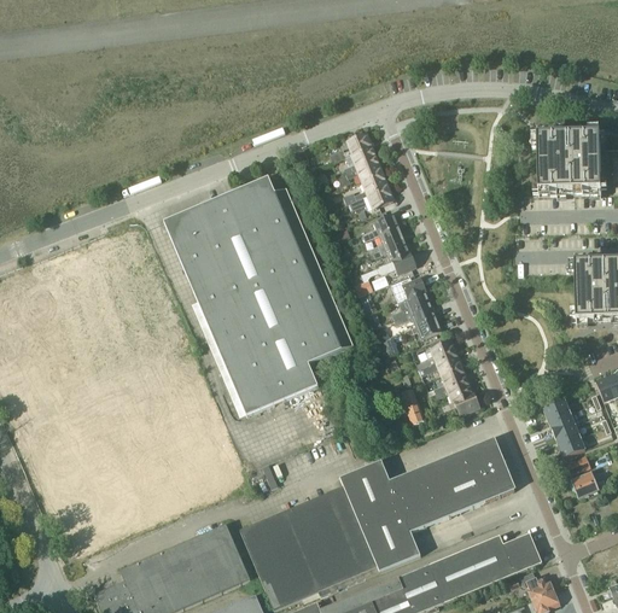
[(353,155),(371,147),(373,146),(367,133),(348,140),(351,149),(344,152),(343,150),(330,155),(333,163),(347,158),(353,155)]
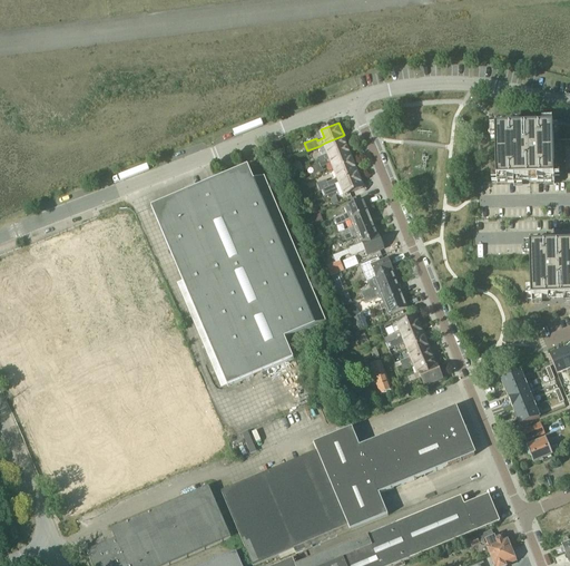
[(514,126),(495,127),(497,179),(516,178),(536,178),(554,178),(553,125),(534,126),(514,126)]
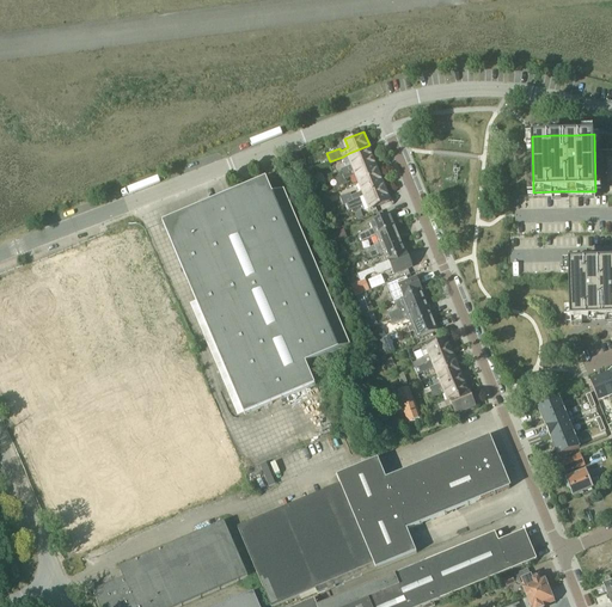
[(349,153),(343,157),(346,164),(341,166),(342,171),(335,175),(373,159),(367,146),(349,153)]
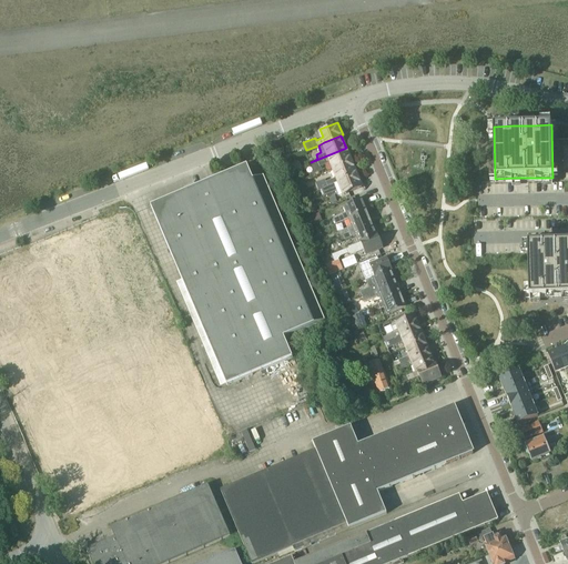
[(346,148),(311,162),(314,169),(321,165),(320,163),(331,159),(334,167),(351,160),(346,148)]
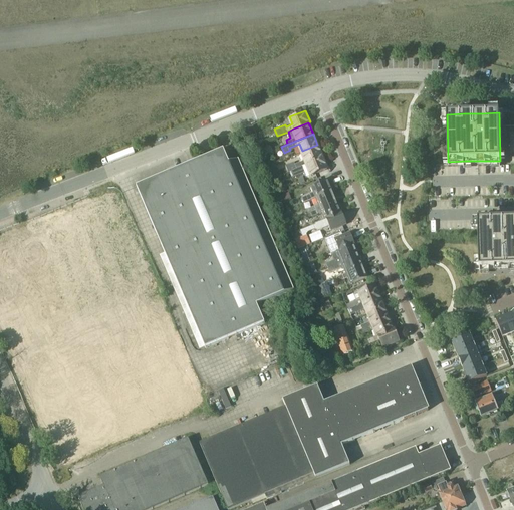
[(269,144),(263,147),(265,153),(271,150),(269,144)]
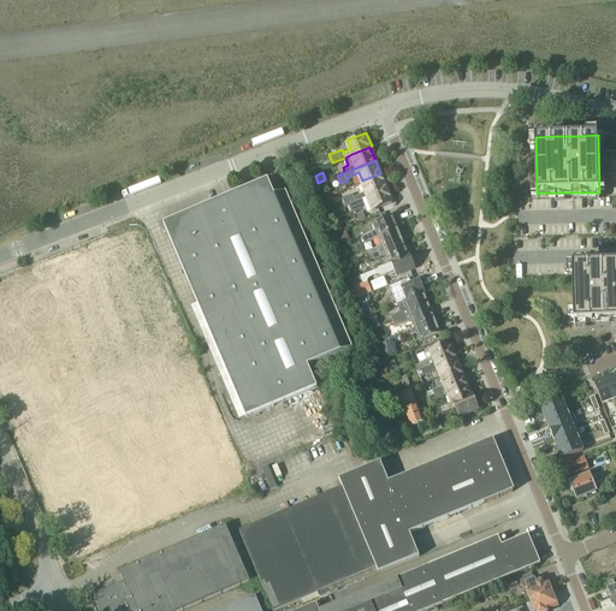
[(362,181),(365,188),(353,194),(351,191),(343,195),(347,202),(349,201),(386,187),(380,173),(362,181)]
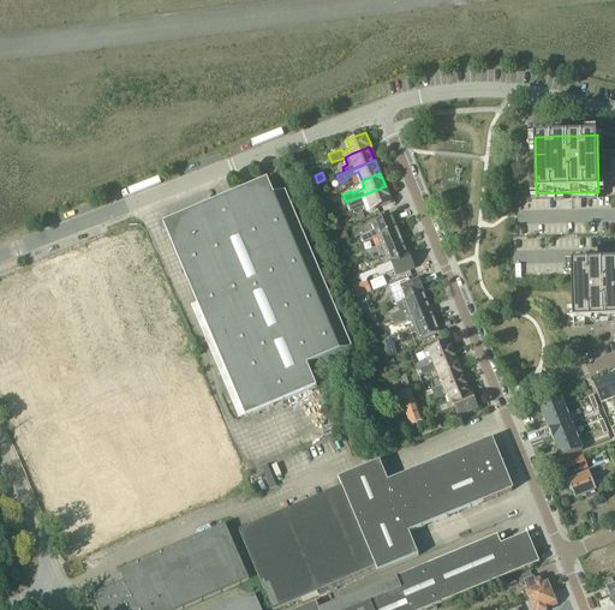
[(167,217),(162,220),(167,231),(208,327),(245,414),(258,408),(316,384),(306,362),(351,344),(285,186),(274,191),(272,186),(267,175),(167,217)]
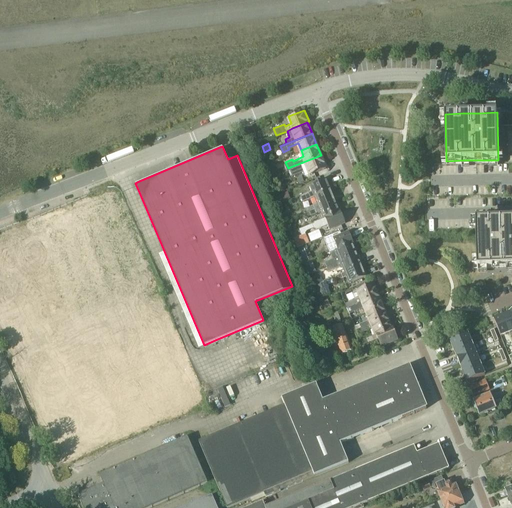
[(321,155),(290,167),(292,173),(302,169),(304,173),(305,173),(325,165),(321,155)]
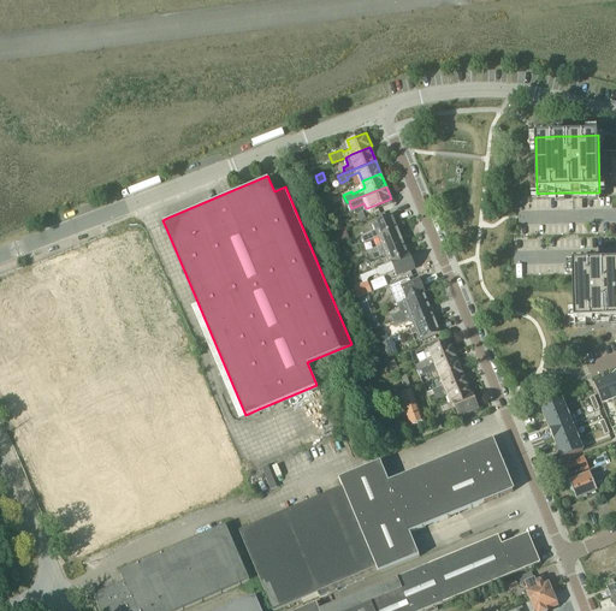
[(372,220),(374,229),(371,230),(371,229),(361,233),(365,239),(377,235),(397,226),(391,212),(372,220)]
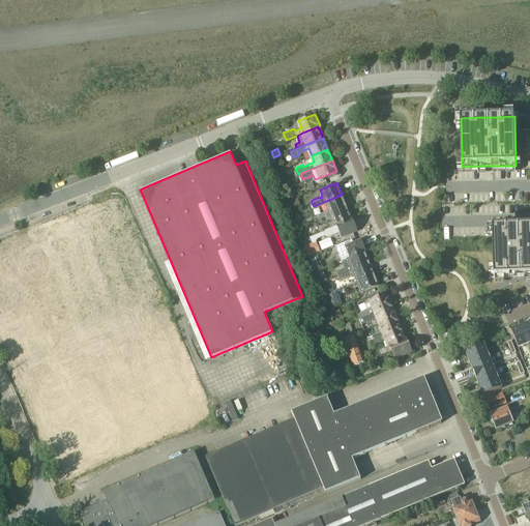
[(324,202),(327,209),(318,213),(320,216),(346,206),(342,195),(324,202)]
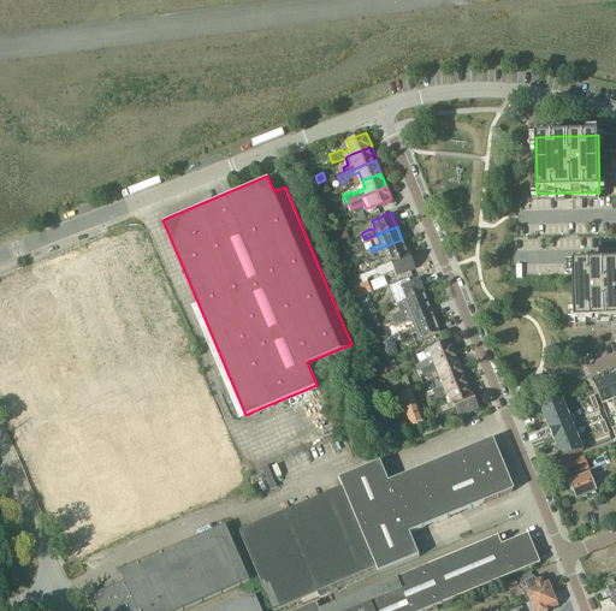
[(349,237),(345,227),(336,231),(341,241),(349,237)]
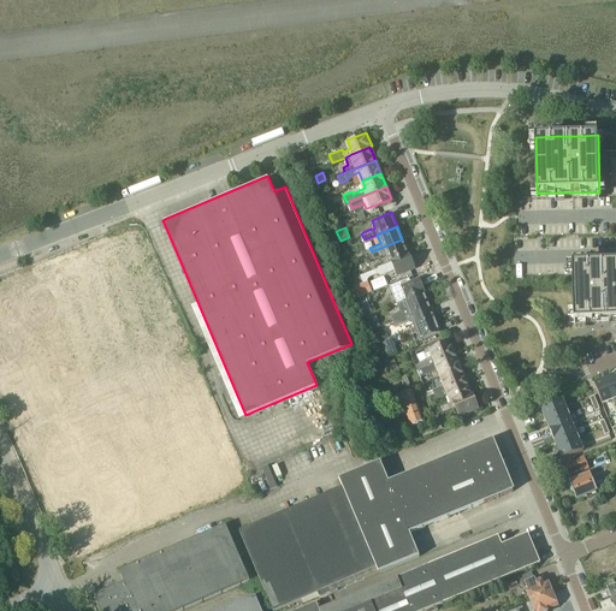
[(408,253),(402,239),(372,251),(374,257),(384,253),(388,261),(410,253),(409,251),(408,253)]
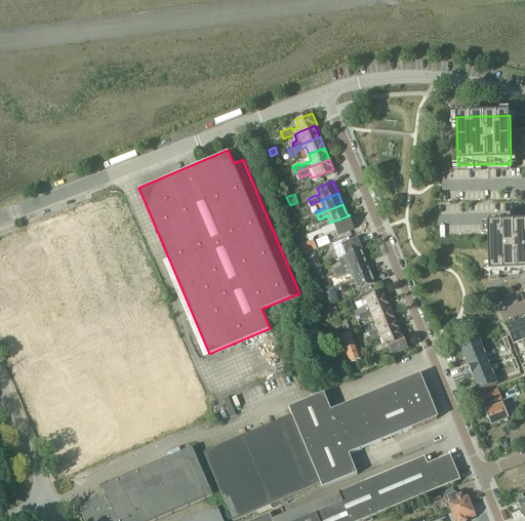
[(350,215),(330,223),(328,224),(330,228),(330,229),(334,227),(336,234),(354,227),(350,215)]
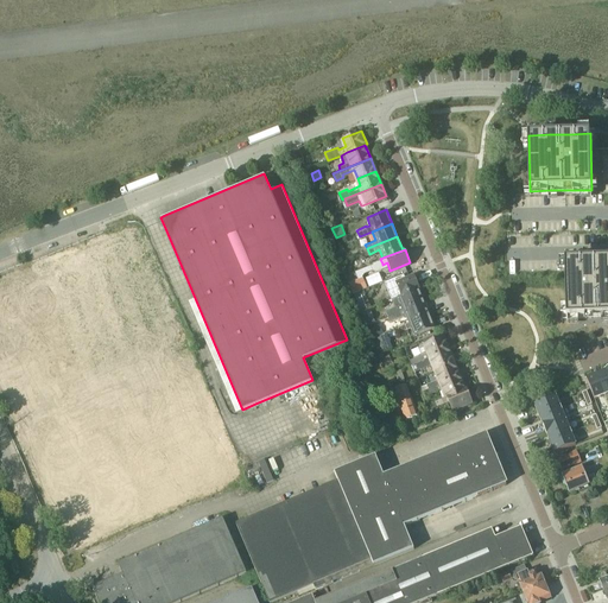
[(586,259),(565,260),(567,316),(587,316),(607,315),(607,258),(607,259),(586,259)]
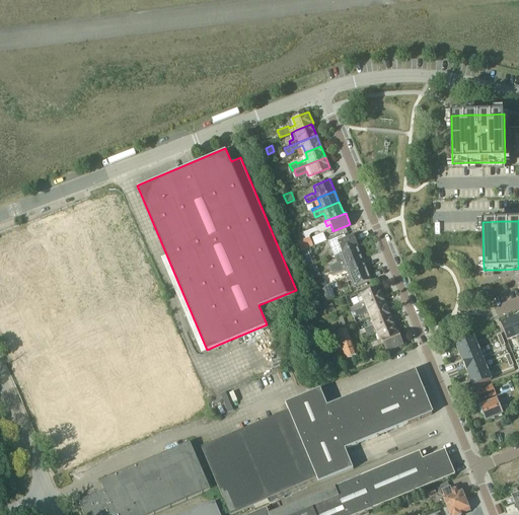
[(337,240),(340,247),(330,250),(332,255),(336,253),(358,244),(354,233),(337,240)]
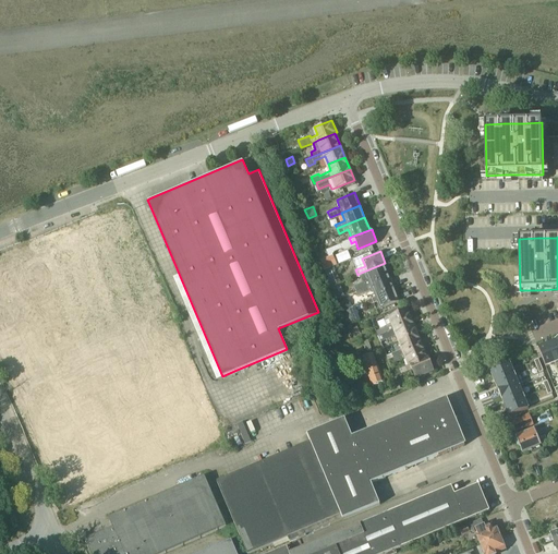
[(361,273),(363,280),(354,284),(356,289),(388,276),(384,264),(386,264),(385,263),(361,273)]
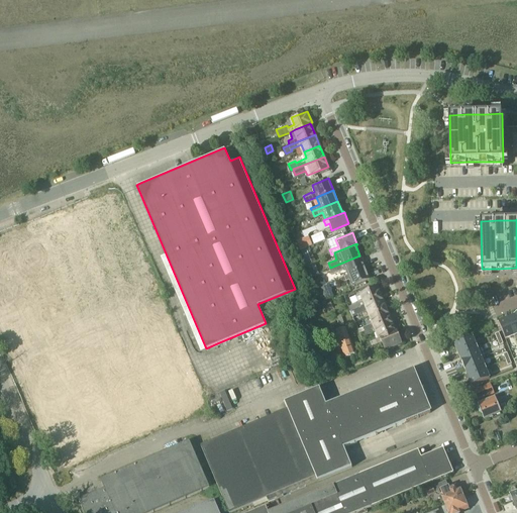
[(311,249),(309,250),(302,253),(306,264),(312,261),(314,260),(315,260),(312,250),(311,249)]
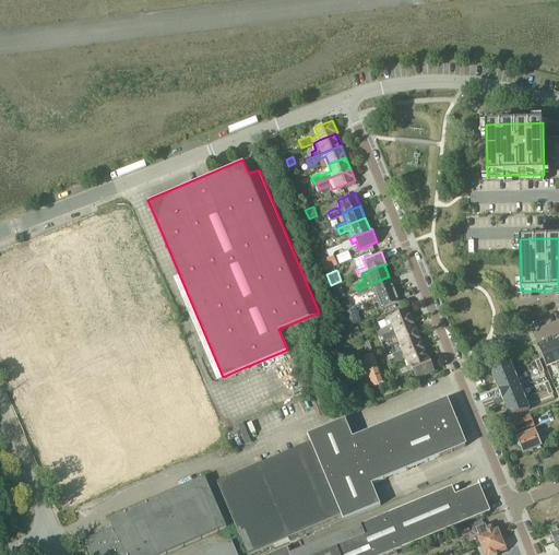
[(389,276),(357,290),(358,294),(373,288),(376,295),(394,287),(389,276)]
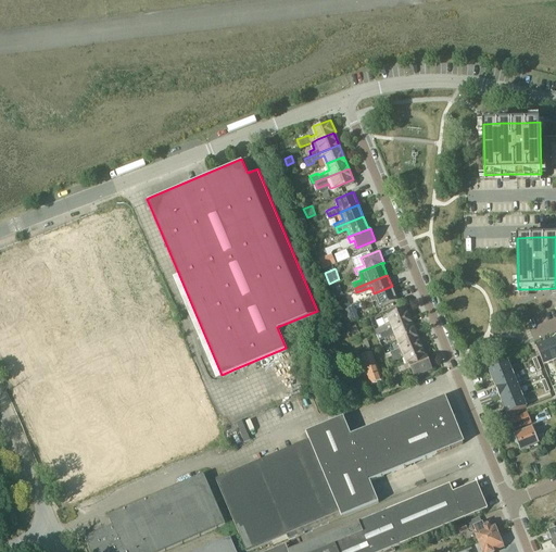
[(335,296),(341,293),(339,289),(338,289),(336,283),(337,283),(336,280),(329,284),(335,296)]
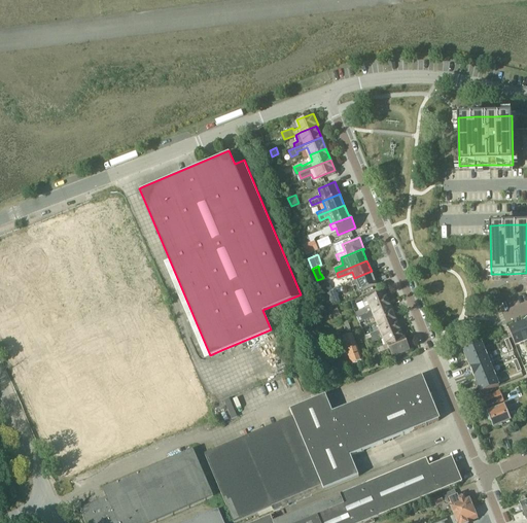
[(354,278),(345,282),(347,286),(353,284),(357,282),(360,289),(376,282),(372,271),(354,278)]
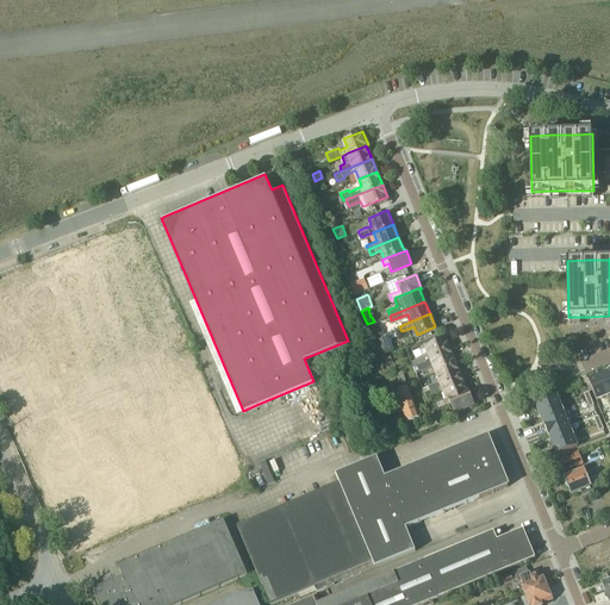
[(375,335),(384,331),(380,323),(373,326),(375,335)]
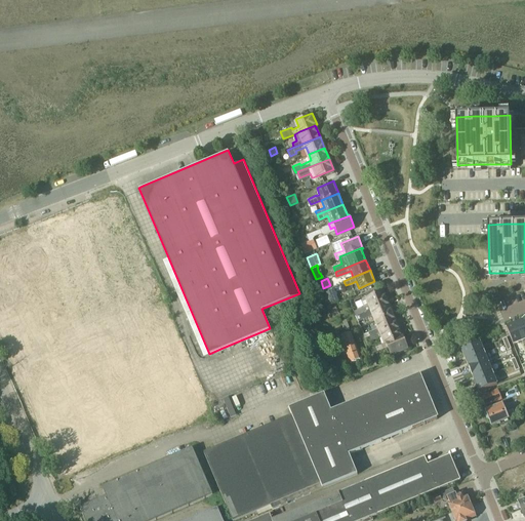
[(333,288),(324,292),(329,304),(338,299),(333,288)]
